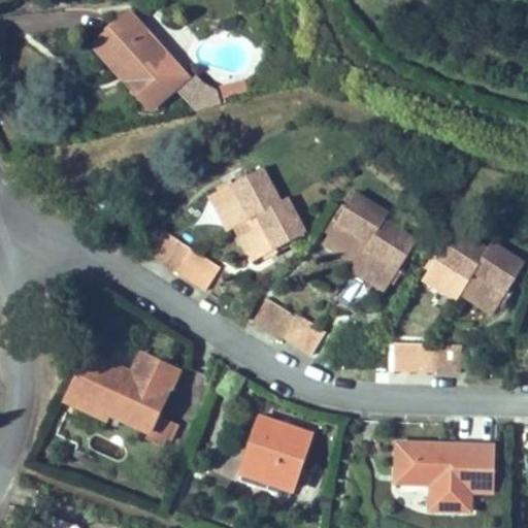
[(189,77),(130,12),(103,37),(136,74),(128,83),(153,109),(189,77)]
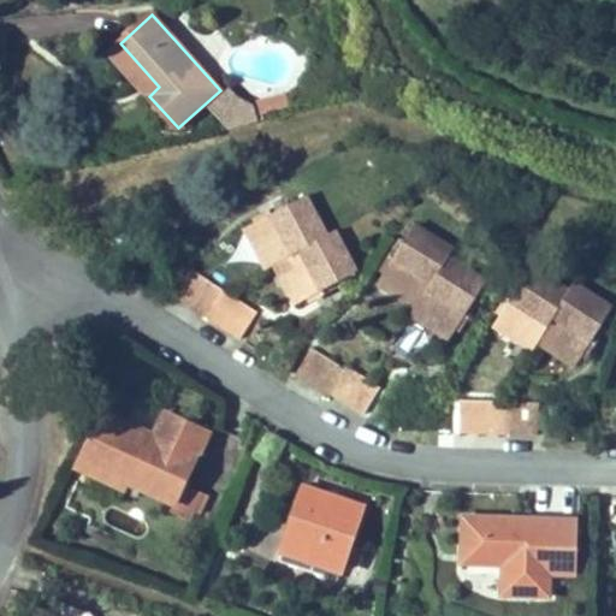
[(159,87),(120,43),(111,53),(149,96),(159,87)]
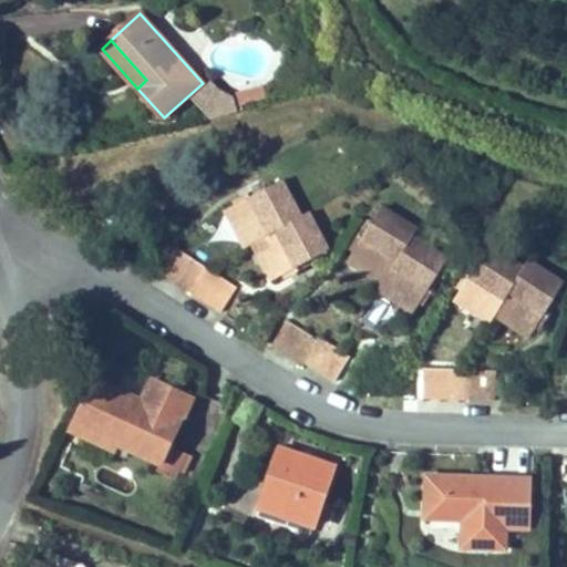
[(219,122),(234,98),(205,81),(191,105),(219,122)]
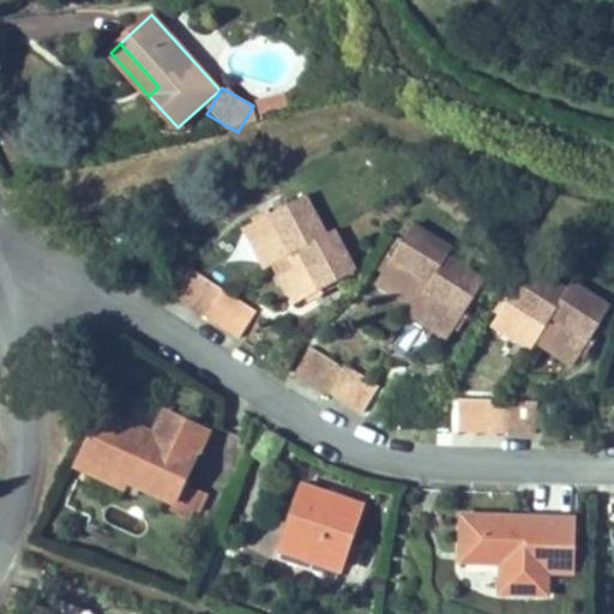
[(287,107),(283,94),(259,101),(263,114),(287,107)]
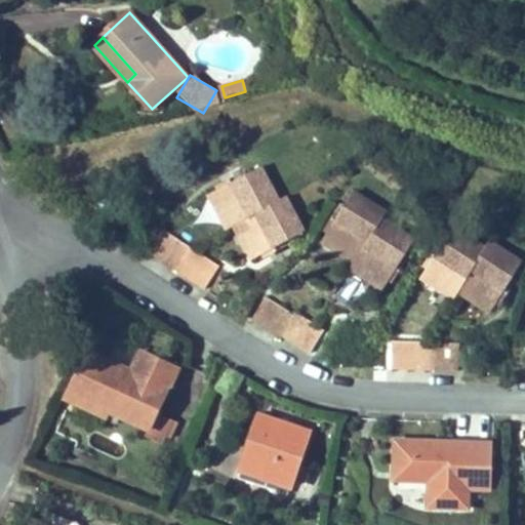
[(305,232),(286,197),(279,200),(261,167),(209,195),(217,211),(225,207),(235,226),(241,223),(251,240),(244,243),(252,259),(305,232)]
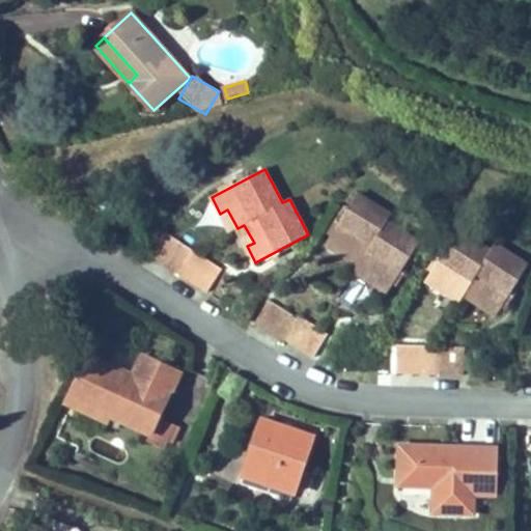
[(420,243),(387,222),(391,215),(358,194),(326,245),(341,254),(345,248),(363,258),(359,266),(376,276),(372,283),(388,292),(420,243)]
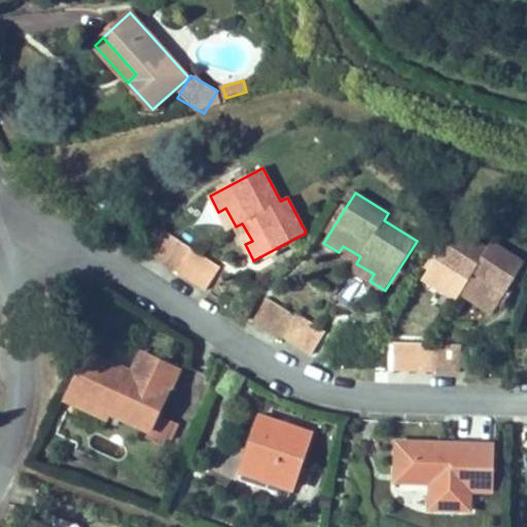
[(236,226),(225,208),(218,212),(229,231),(236,226)]
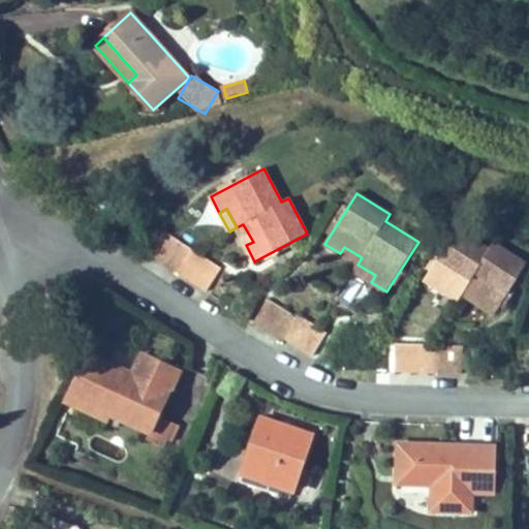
[(253,242),(243,224),(237,227),(246,245),(253,242)]
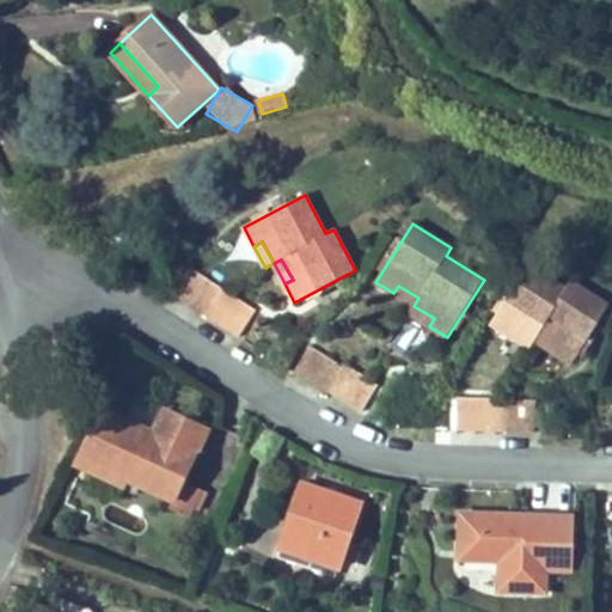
[(610,306),(570,282),(565,289),(528,265),(491,324),(509,336),(514,328),(536,341),(540,334),(560,346),(555,353),(573,365),(610,306)]
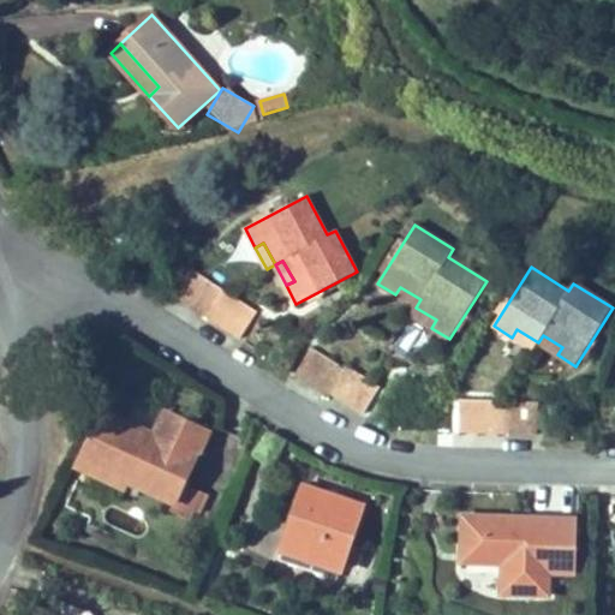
[(174,296),(240,339),(257,311),(192,269),(174,296)]
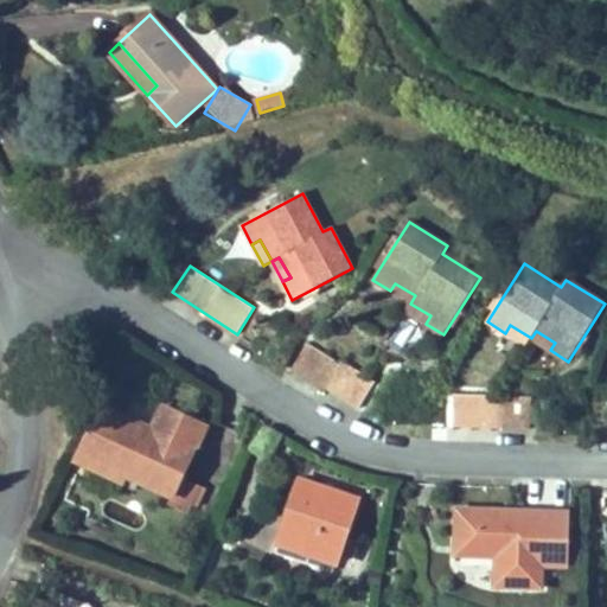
[(415,295),(395,283),(390,291),(410,304),(415,295)]
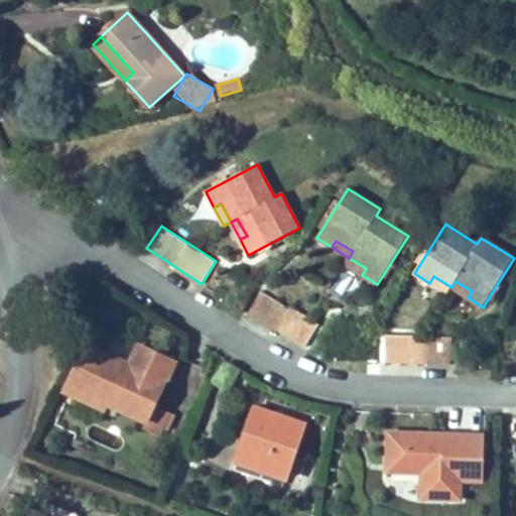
[(366,268),(349,258),(345,264),(362,275),(366,268)]
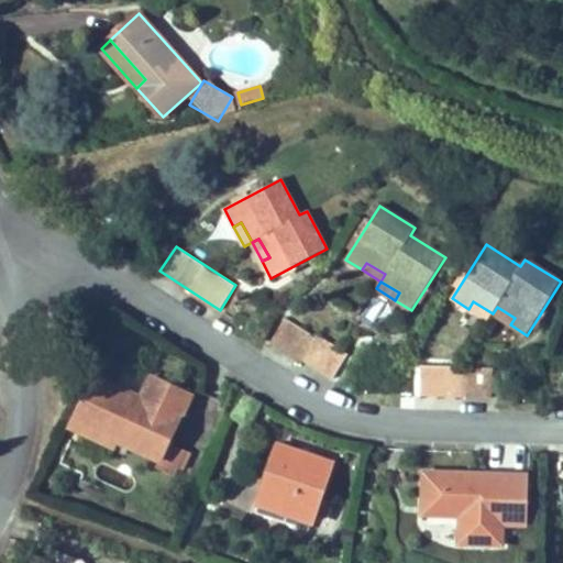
[(493,313),(473,301),(468,309),(488,320),(493,313)]
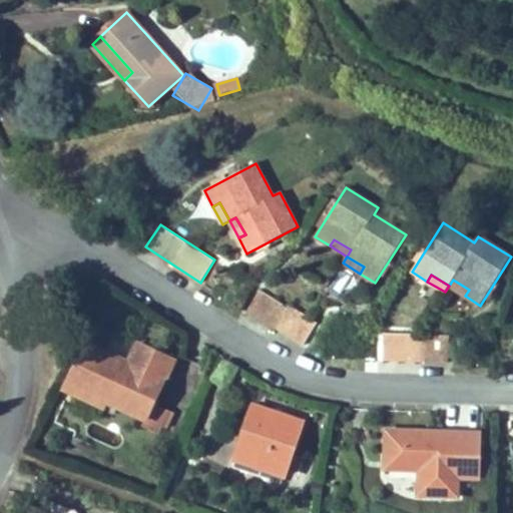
[(469,290),(453,280),(449,286),(465,296),(469,290)]
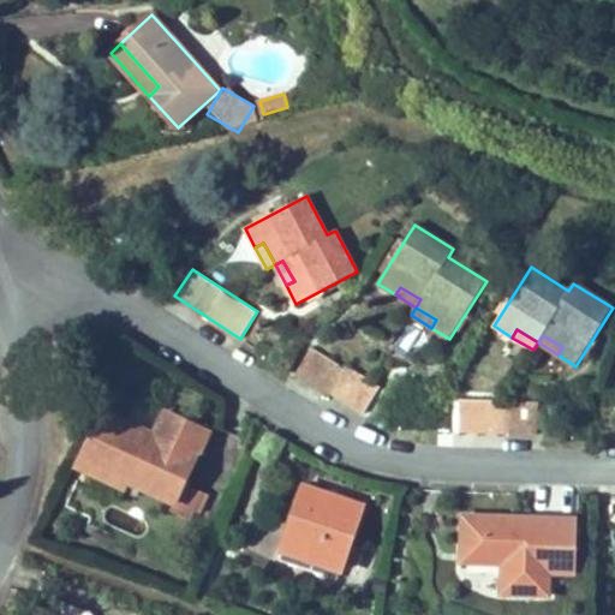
[(330,393),(363,415),(380,387),(346,364),(345,368),(312,347),(296,375),(328,396),(330,393)]
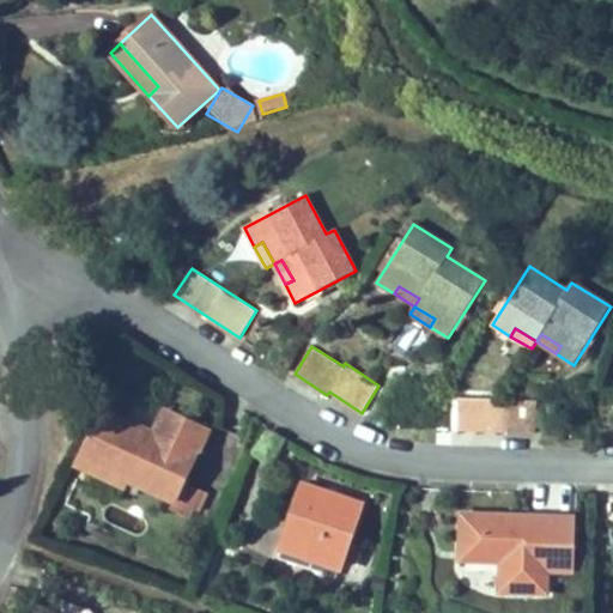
[(457,431),(536,434),(538,401),(459,399),(457,431)]
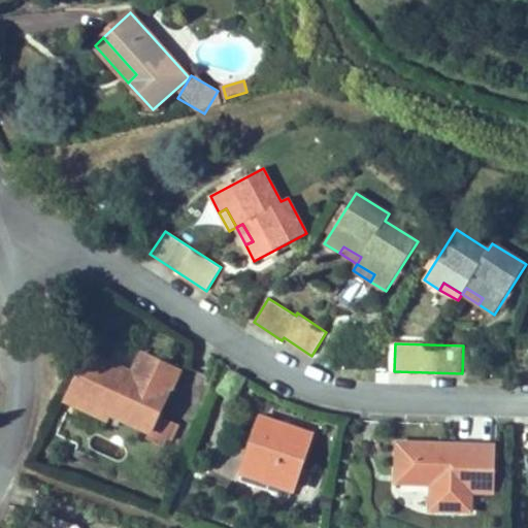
[(179,371),(143,354),(133,375),(130,381),(124,377),(127,372),(89,354),(69,394),(109,413),(151,432),(146,440),(163,448),(174,424),(158,416),(179,371)]
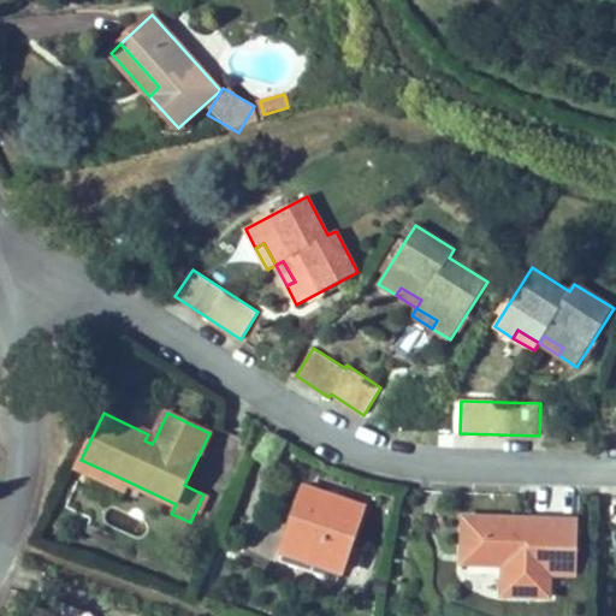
[(155,438),(148,434),(144,440),(152,444),(155,438)]
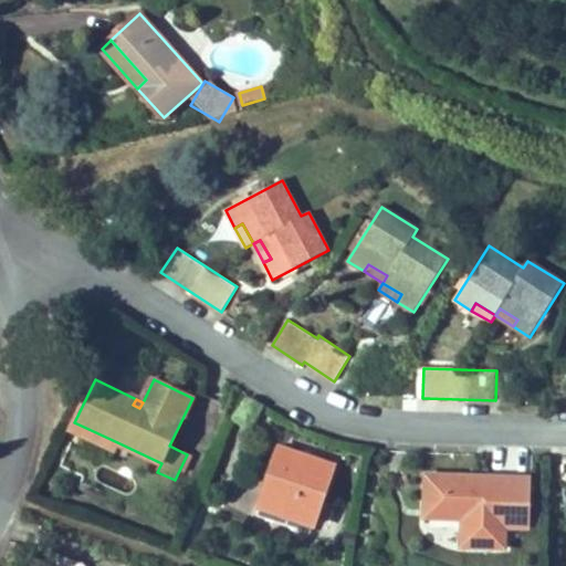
[(117,442),(74,422),(72,428),(114,448),(117,442)]
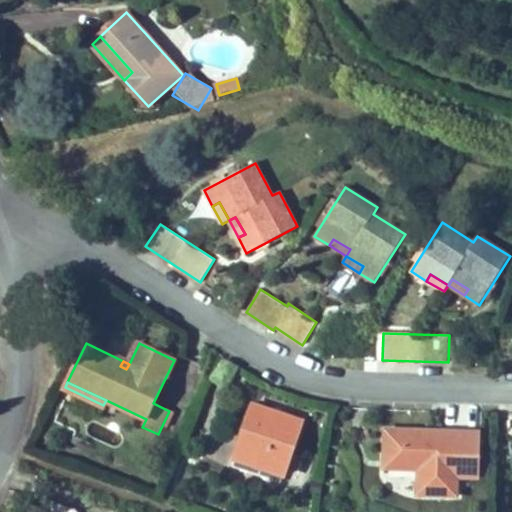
[(302,421),(254,405),(237,455),(285,471),(302,421)]
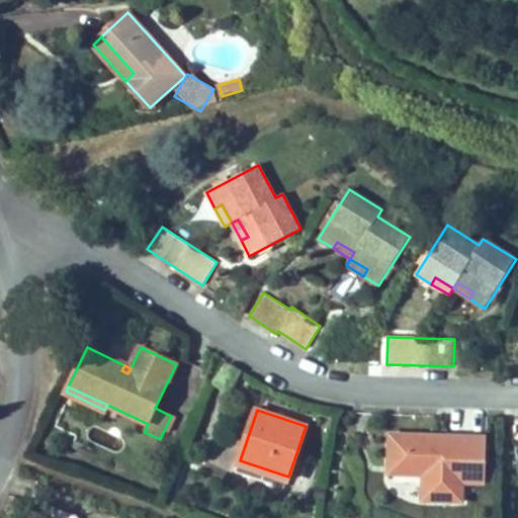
[(487,437),(391,435),(390,467),(424,468),(424,475),(423,500),(462,501),(462,483),(485,483),(487,437)]
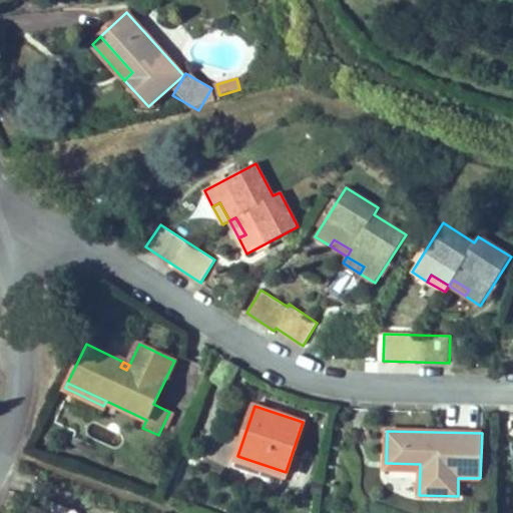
[(286,472),(237,456),(233,467),(282,483),(286,472)]
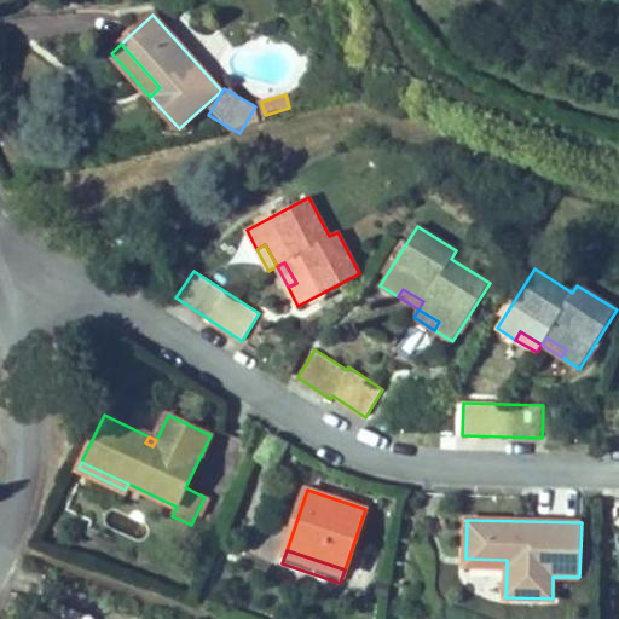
[(53,603),(53,618),(91,618),(53,603)]
